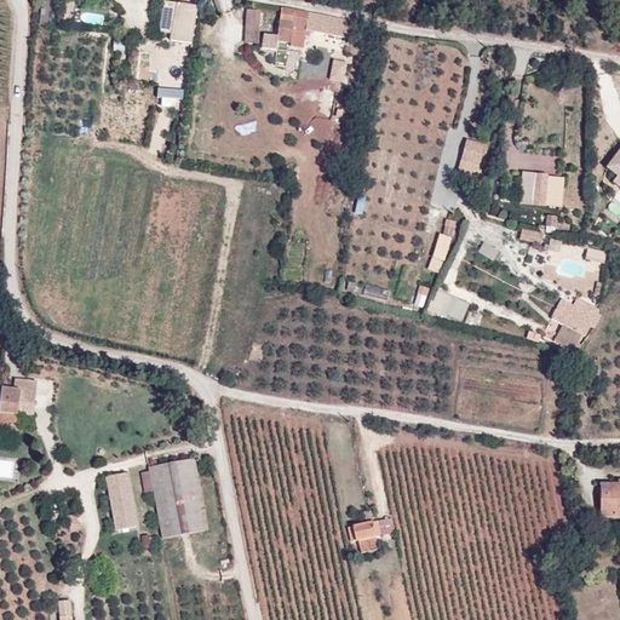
[(172,36),(177,6),(164,4),(159,34),(172,36)]
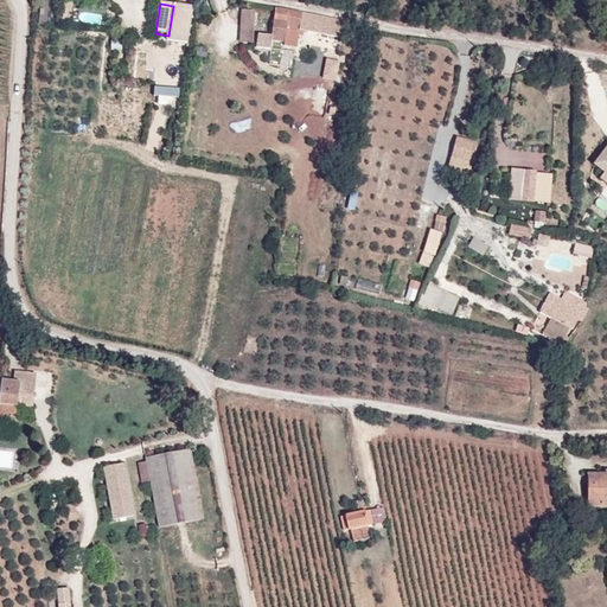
[(195,10),(173,6),(168,36),(167,43),(190,46),(195,10)]
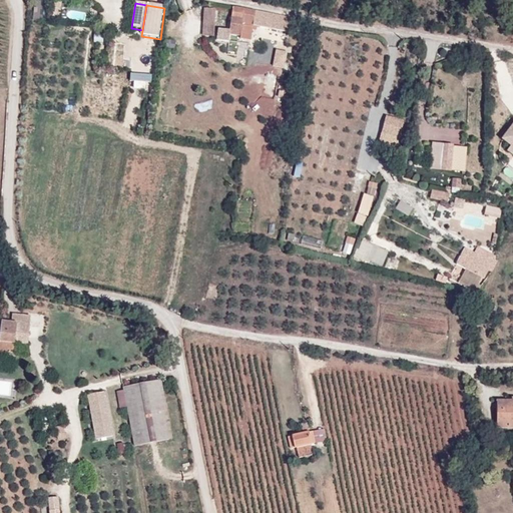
[(239,35),(242,9),(228,6),(224,32),(239,35)]
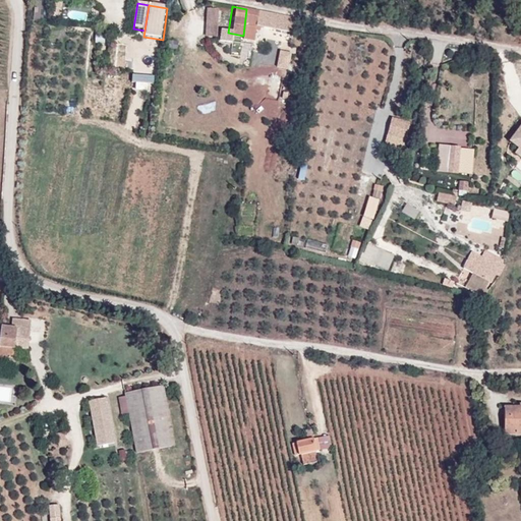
[(206,36),(217,37),(219,9),(208,8),(206,36)]
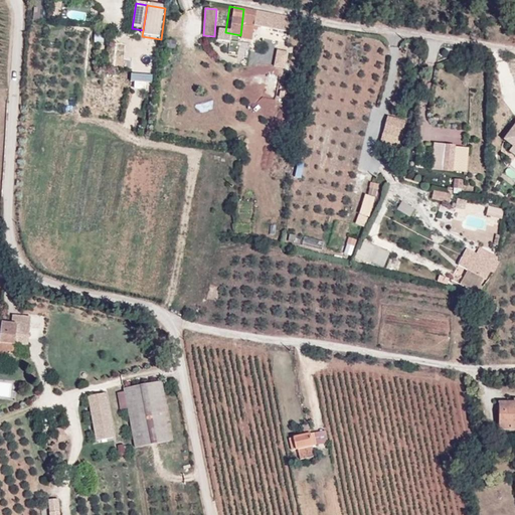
[(248,37),(251,10),(243,9),(240,35),(248,37)]
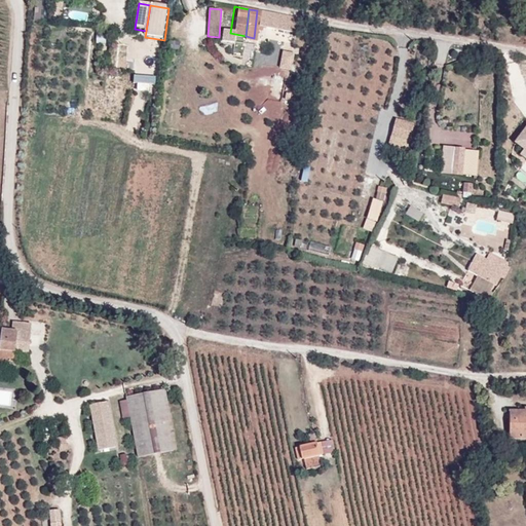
[(294,54),(282,51),(279,64),(291,67),(294,54)]
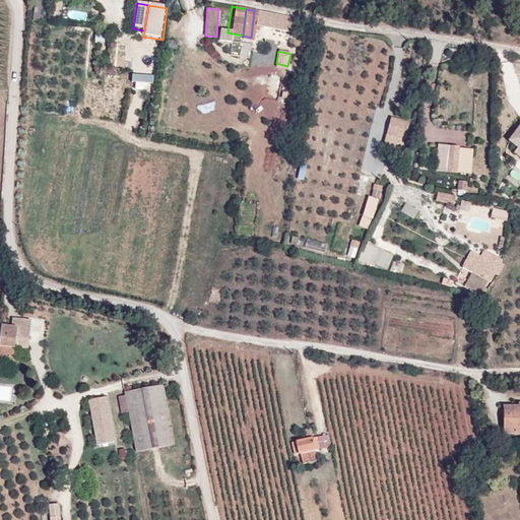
[(412,122),(392,117),(386,145),(405,150),(412,122)]
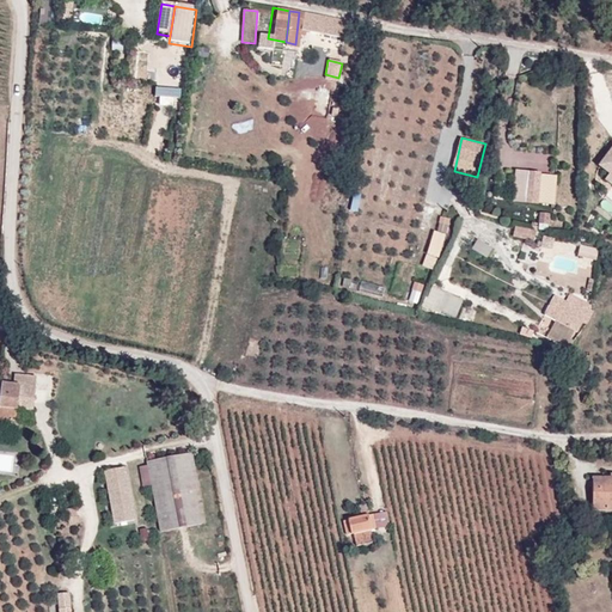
[(611,151),(598,170),(609,177),(605,183),(611,188),(611,151)]
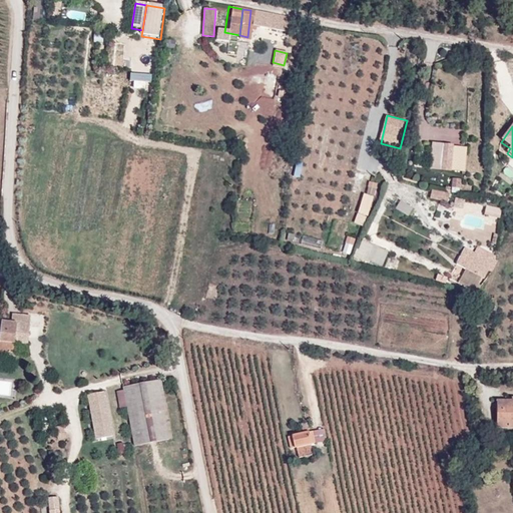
[(462,146),(432,144),(430,171),(461,173),(462,146)]
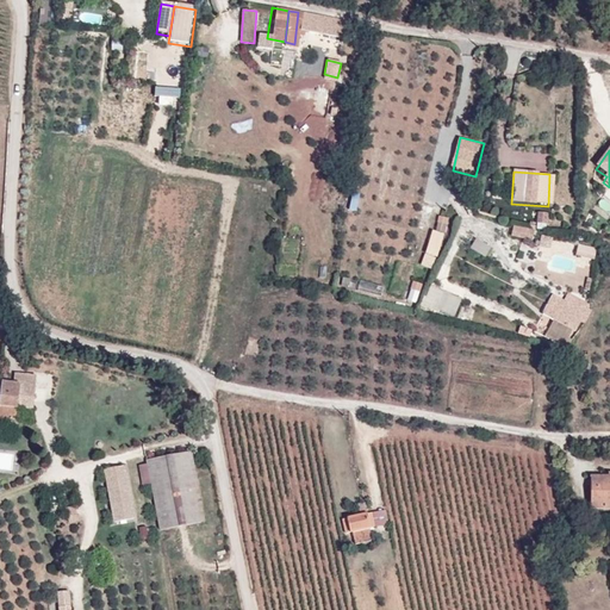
[(425,253),(421,265),(431,269),(437,257),(449,218),(439,216),(435,231),(433,230),(425,253)]
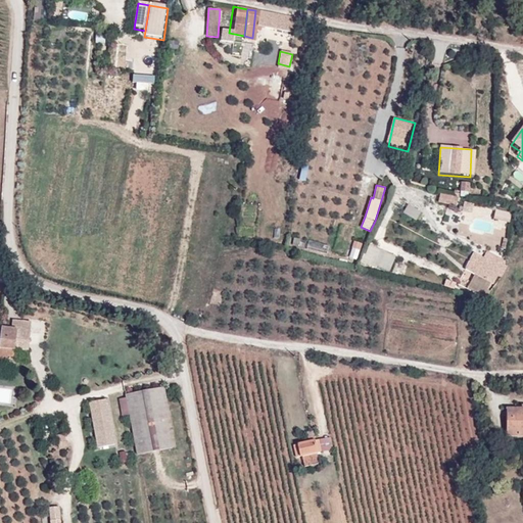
[(438,202),(457,206),(459,197),(440,193),(438,202)]
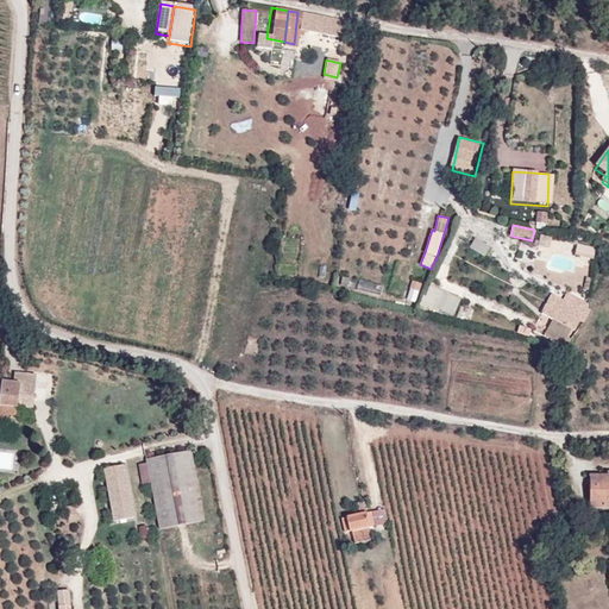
[(475,237),(469,248),(485,258),(491,248),(475,237)]
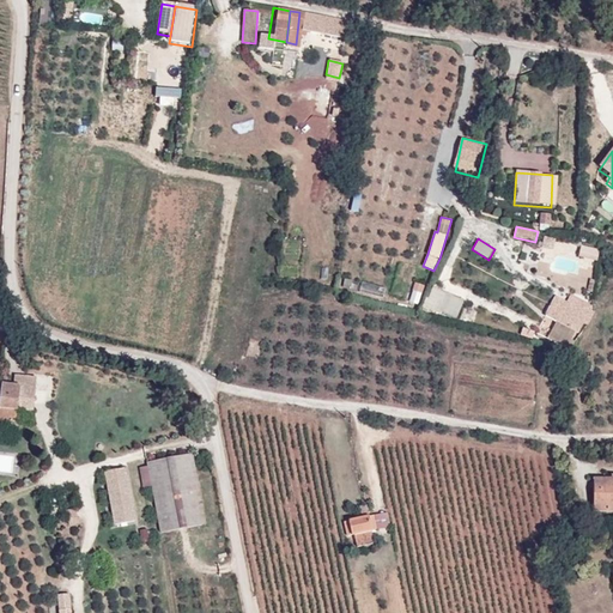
[(601,250),(581,246),(578,258),(598,261),(601,250)]
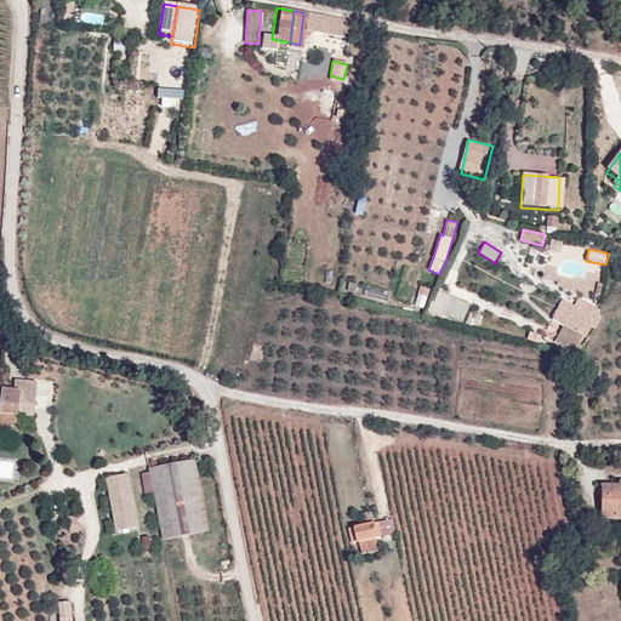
[(421,286),(415,306),(423,308),(431,290),(421,286)]
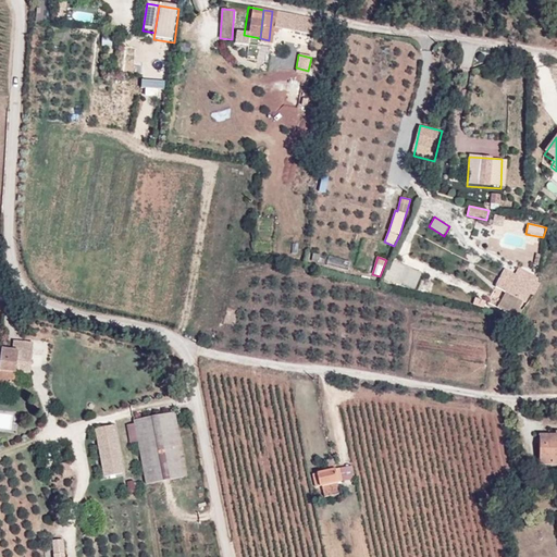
[(421,273),(392,261),(388,272),(387,271),(383,280),(399,286),(400,284),(415,291),(421,273)]
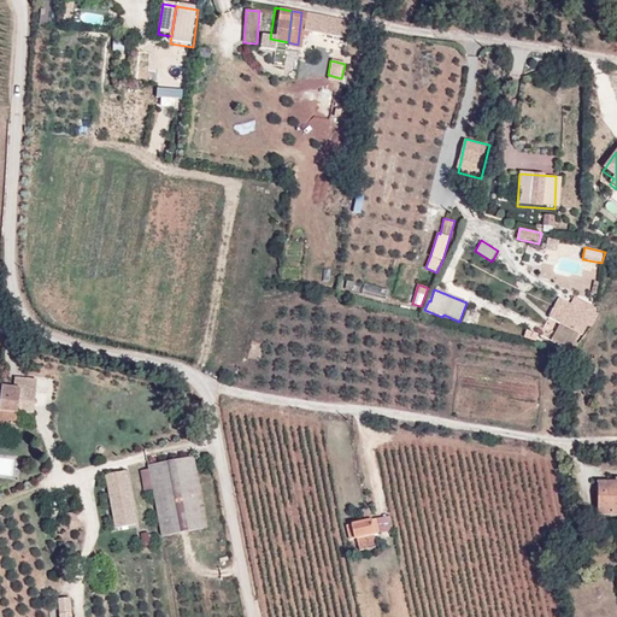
[(576,322),(581,324),(587,311),(583,310),(586,306),(565,293),(548,319),(550,319),(545,330),(564,342),(570,331),(571,333),(576,322)]
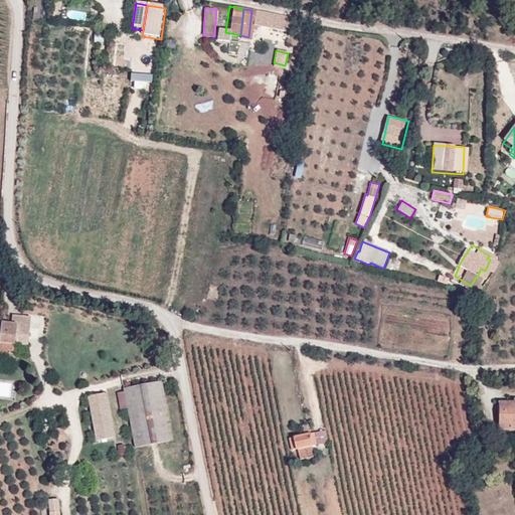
[(28,311),(12,310),(11,317),(28,318),(28,311)]
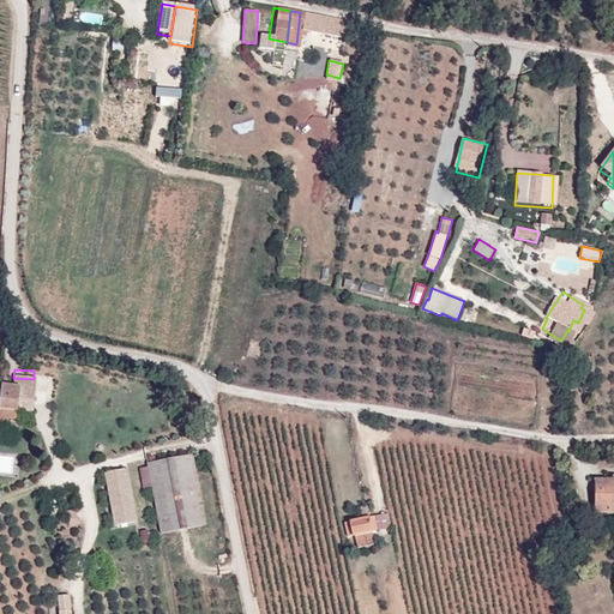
[(37,385),(32,385),(34,379),(13,378),(13,383),(0,381),(0,417),(11,419),(18,419),(19,410),(36,410),(37,385)]
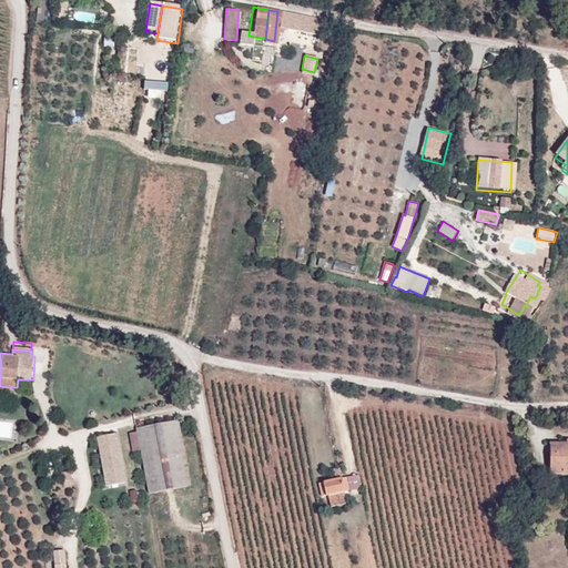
[(140,434),(140,437),(143,455),(152,498),(194,492),(181,426),(140,434)]
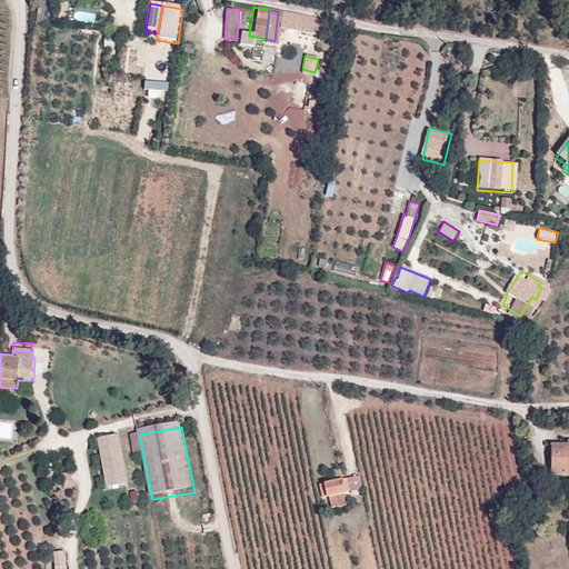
[(107,489),(127,485),(118,437),(98,441),(107,489)]
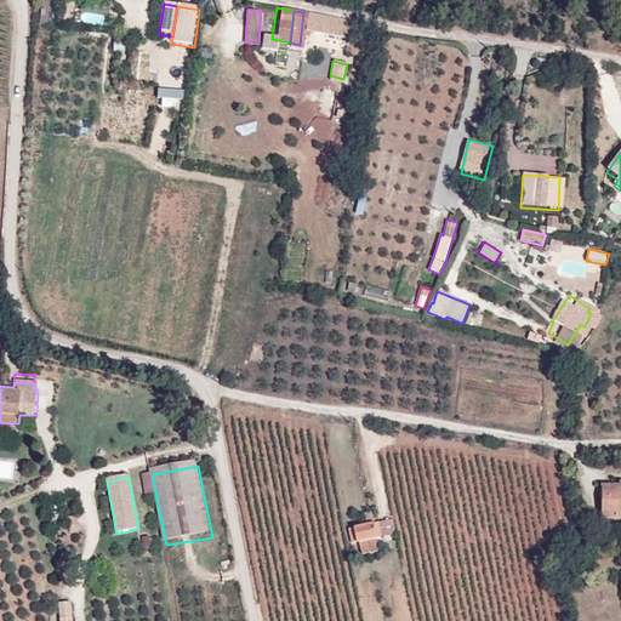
[(157,497),(153,478),(144,480),(148,500),(154,499),(157,497)]
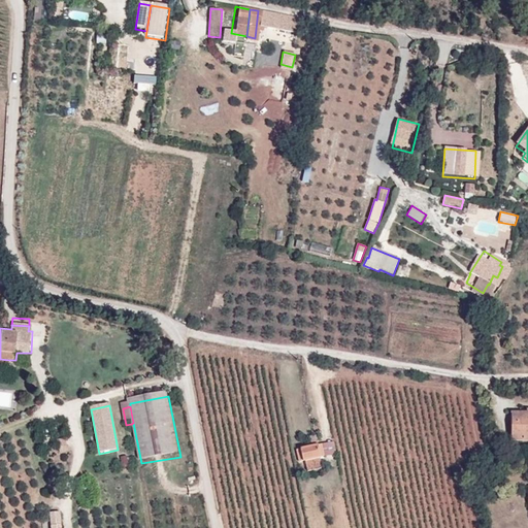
[(527,407),(508,406),(509,434),(527,434),(527,407)]
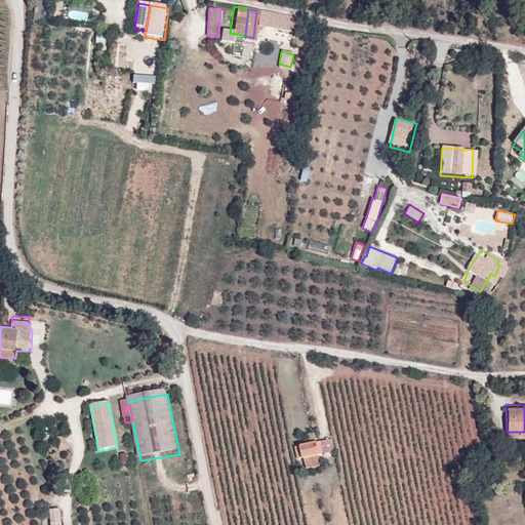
[(295,440),(298,453),(299,452),(314,449),(315,449),(313,437),(307,438),(295,440)]
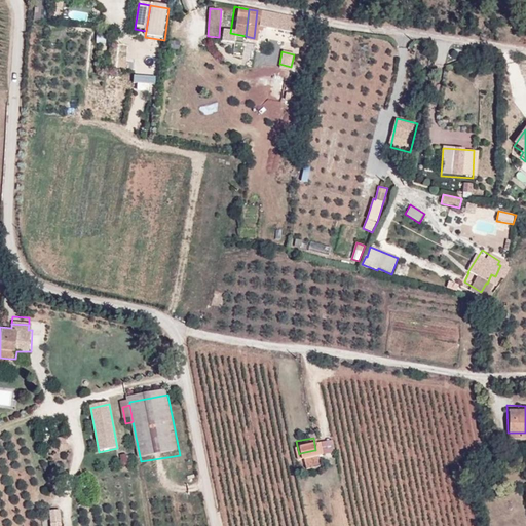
[(317,461),(314,450),(300,453),(303,463),(317,461)]
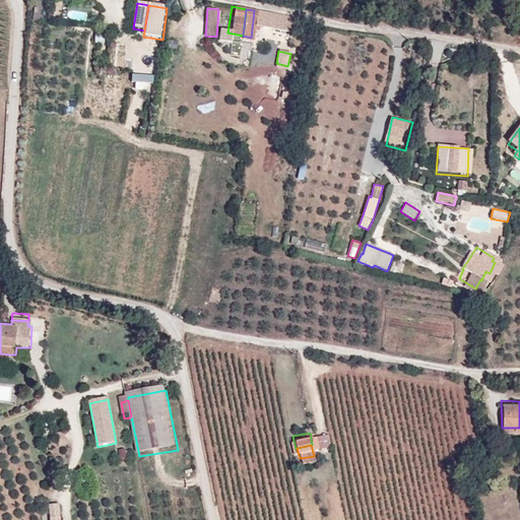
[(132,469),(131,461),(129,452),(122,453),(123,461),(125,470),(132,469)]
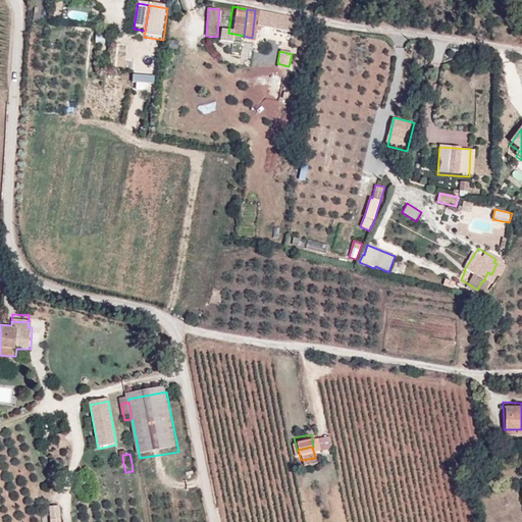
[(47,501),(56,500),(55,488),(46,489),(47,501)]
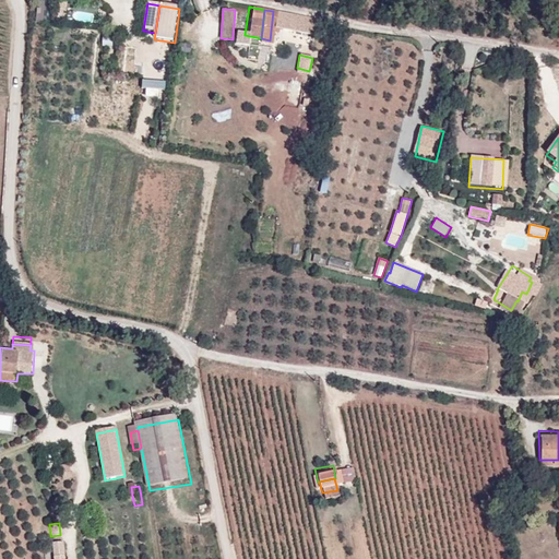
[(51,558),(61,558),(60,535),(50,536),(51,558)]
